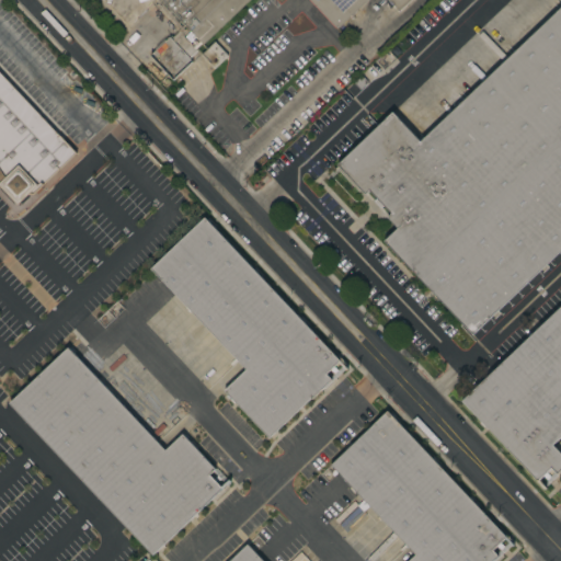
[(409,0),(399,10),(389,0),(366,0),(338,29),(310,0),(249,0),(203,44),(161,0),(409,0)]
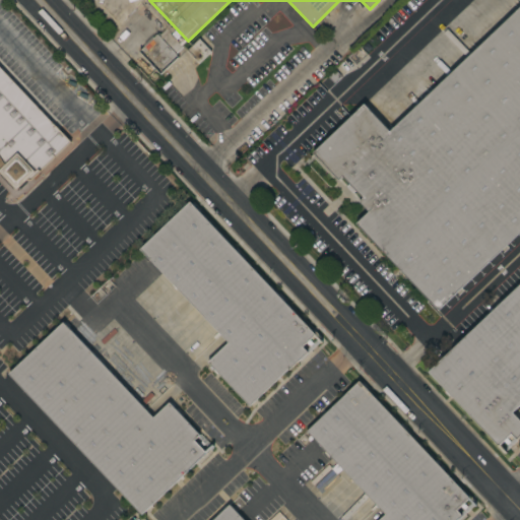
[(519,230),(437,310),(355,222),(368,211),(359,201),(363,197),(355,190),(352,193),(346,186),(349,184),(342,176),(338,180),(312,152),(364,103),(387,128),(390,124),(393,127),(519,5),(519,230)]
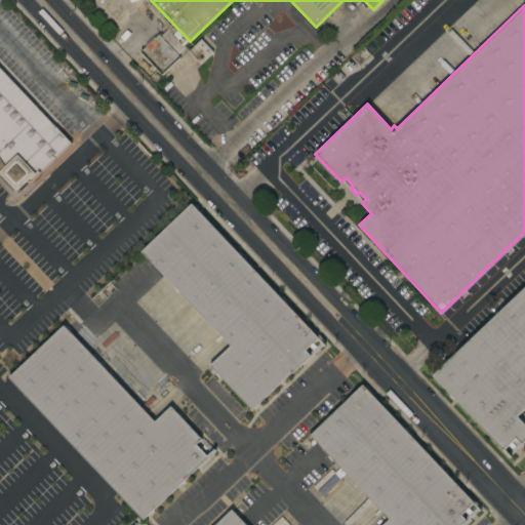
[(162,74),(140,51),(146,46),(145,45),(154,36),(155,37),(159,34),(155,30),(162,24),(182,43),(187,38),(188,40),(183,45),(185,47),(177,55),(179,57),(162,74)]
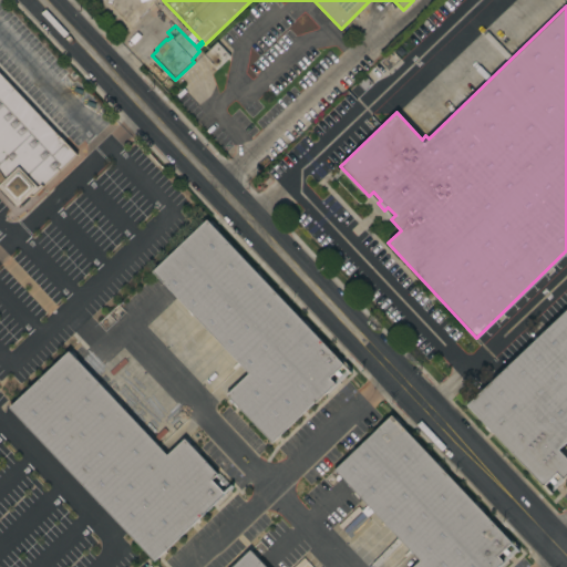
[(229,55),(216,68),(203,54),(217,41),(229,55)]
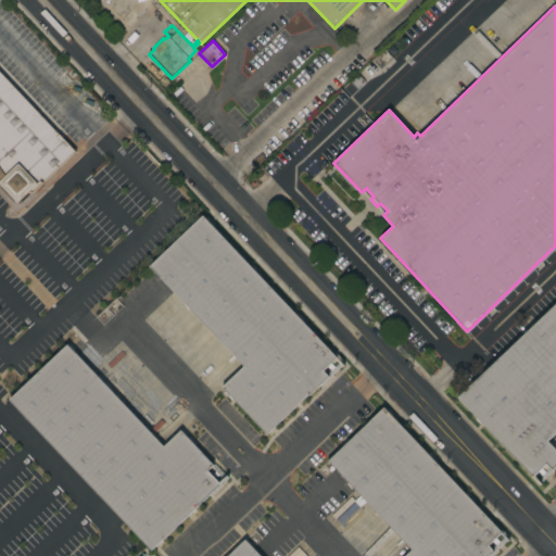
[(0,71),(74,150),(17,204),(0,186),(0,71)]
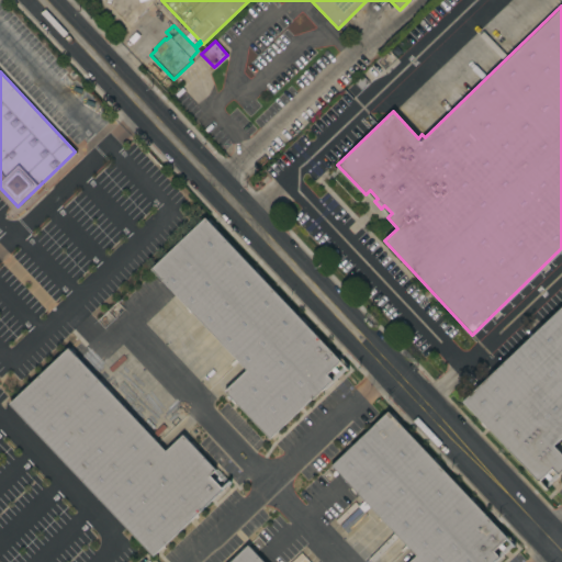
[(339,361),(326,374),(332,380),(312,398),(311,397),(268,438),(224,391),(246,370),(150,269),(204,217),(339,361)]
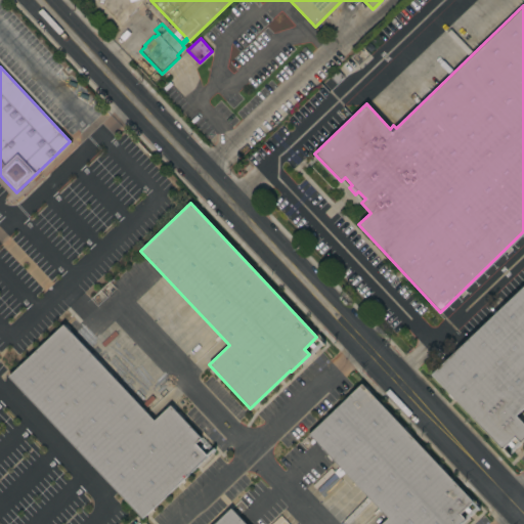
[(523,285),(523,406),(516,415),(523,424),(523,439),(520,443),(514,437),(511,441),(514,445),(511,448),(508,444),(504,448),(510,455),(509,456),(431,374),(523,285)]
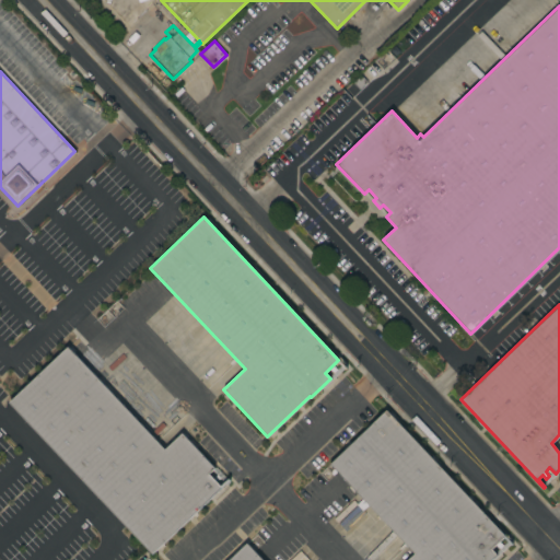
[(9,401),(68,346),(165,450),(182,433),(214,467),(209,473),(221,487),(152,552),(9,401)]
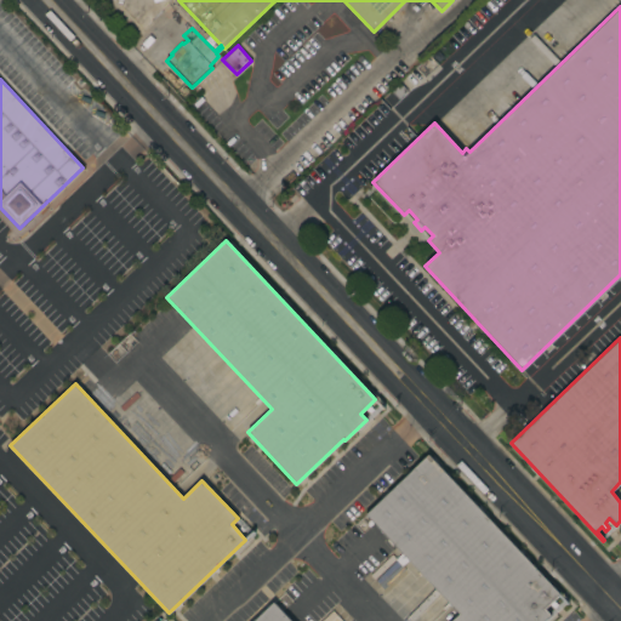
[(568,603),(567,604),(558,596),(553,600),(558,604),(554,608),(550,604),(545,609),(551,615),(543,620),(450,620),(459,614),(365,514),(428,455),(568,603)]
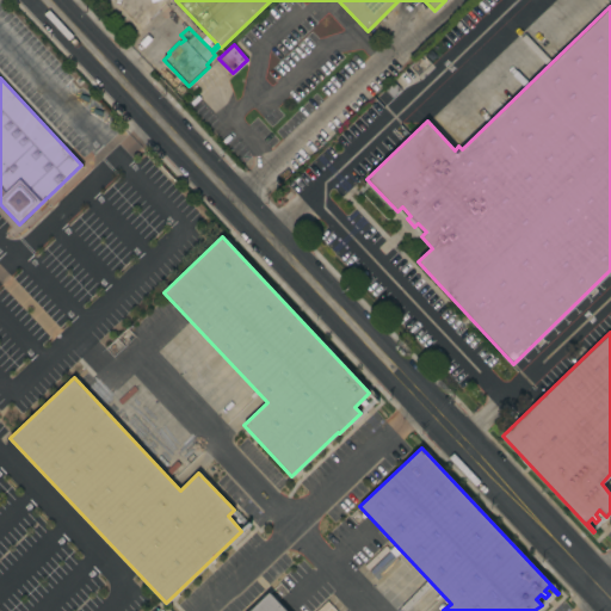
[(248,610),(269,592),(287,610),(248,610)]
